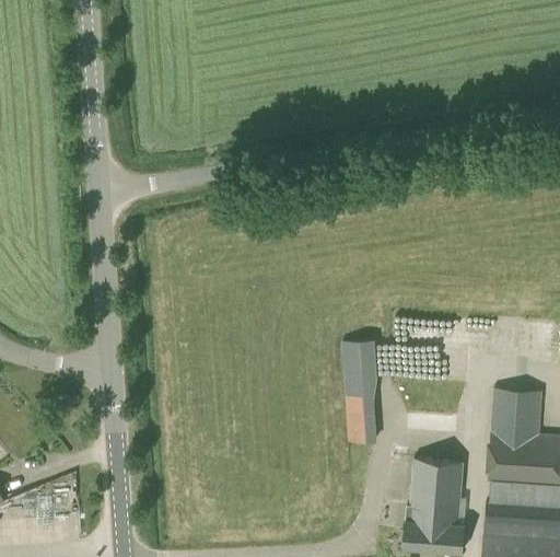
[(350,443),(375,442),(372,399),(376,381),(373,341),(359,341),(341,345),(350,443)]
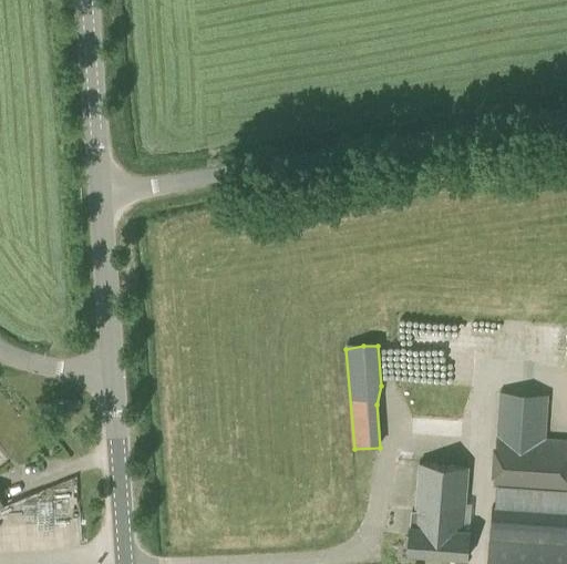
[(566,493),(566,443),(545,441),(547,398),(500,396),(497,439),(494,489),(566,493)]
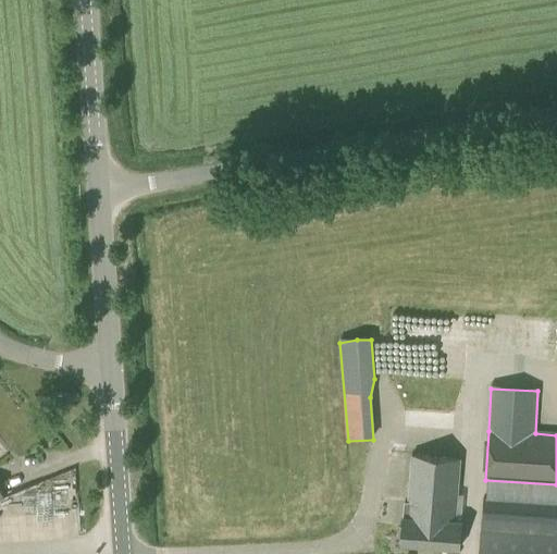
[(455,521),(459,462),(412,457),(409,504),(405,504),(404,518),(403,518),(400,545),(458,551),(460,522),(455,521)]
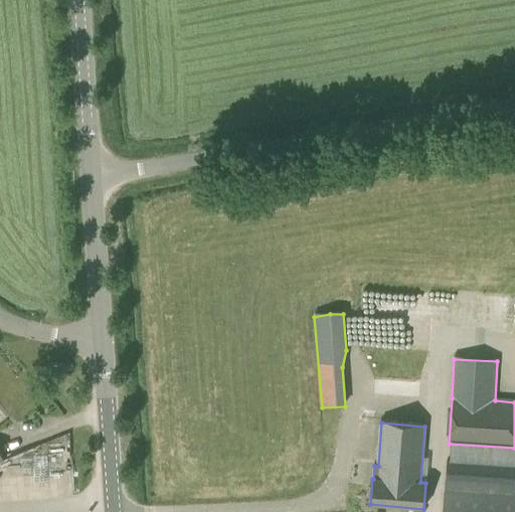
[(514,464),(447,460),(446,482),(514,487),(514,464)]
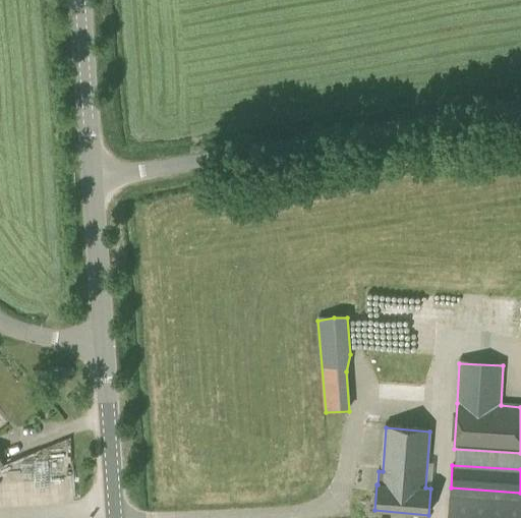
[(520,517),(520,500),(450,497),(448,517),(520,517)]
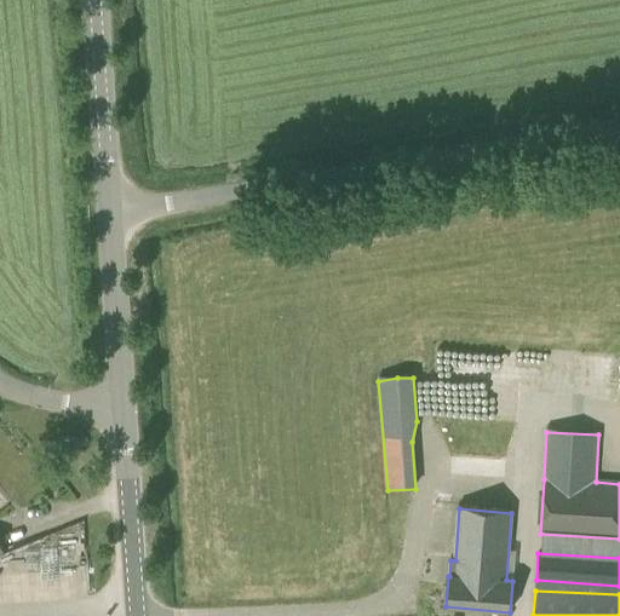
All buildings are outlined.
